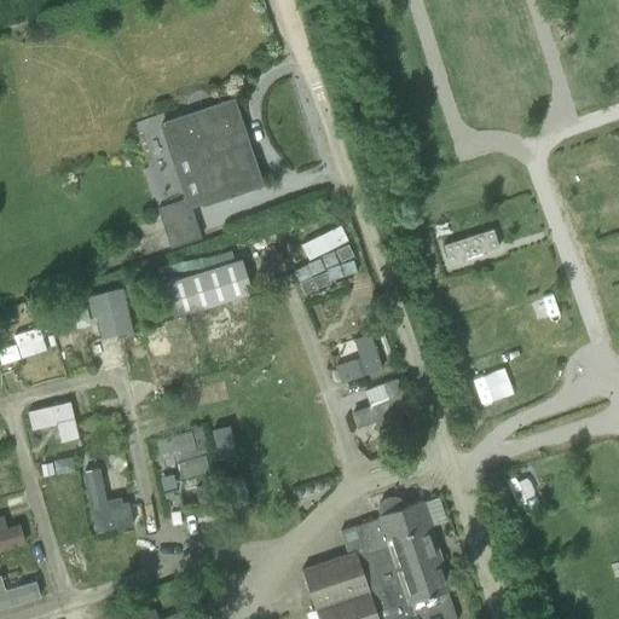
[(165,122),(158,125),(171,158),(185,154),(200,196),(202,204),(261,185),(247,143),(238,146),(224,104),(230,102),(230,100),(165,122)]
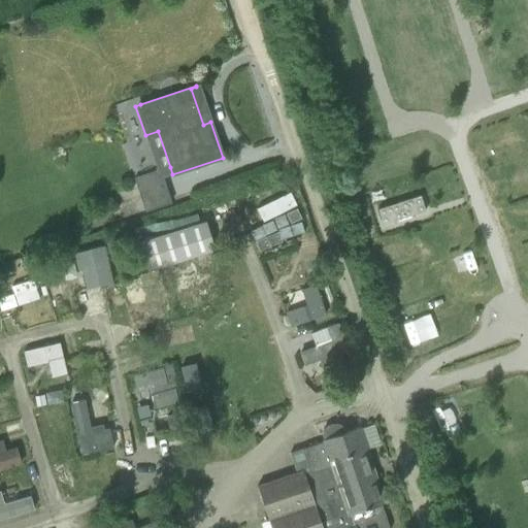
[(144,212),(172,203),(163,177),(160,170),(157,171),(133,179),(144,212)]
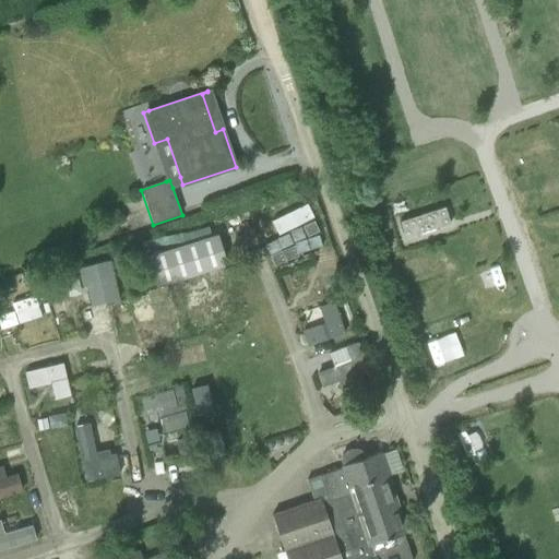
[(306,200),(269,227),(277,240),(316,212),(306,200)]
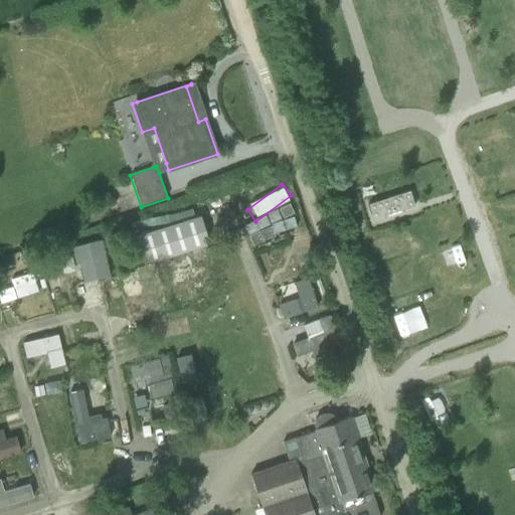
[(408,191),(370,204),(374,218),(413,206),(408,191)]
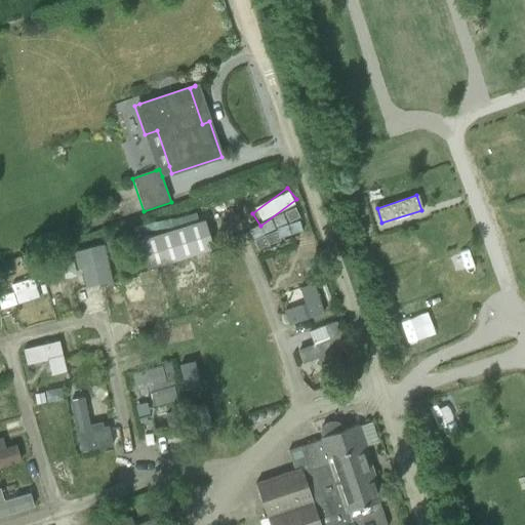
[(304,209),(253,230),(259,243),(309,223),(304,209)]
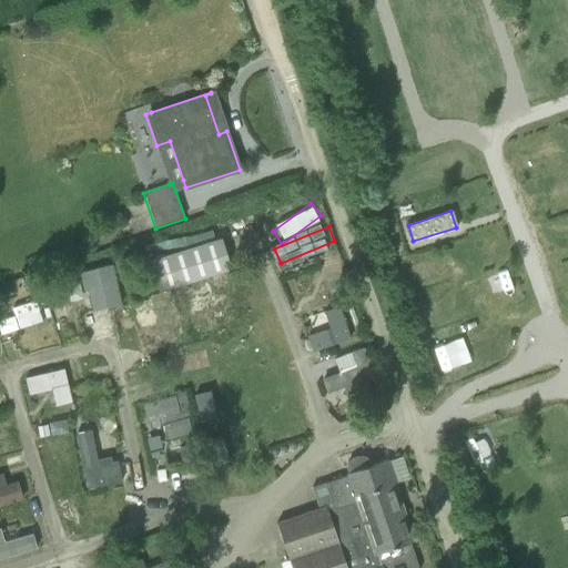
[(159,292),(231,270),(221,237),(149,260),(159,292)]
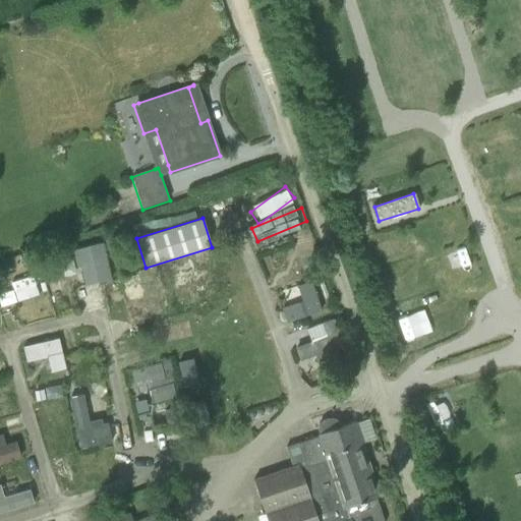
[(305,234),(294,237),(298,253),(310,251),(305,234)]
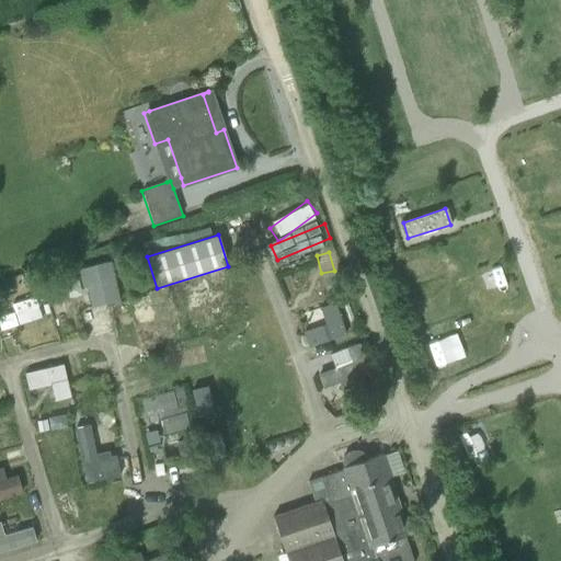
[(121,258),(110,260),(112,272),(124,270),(121,258)]
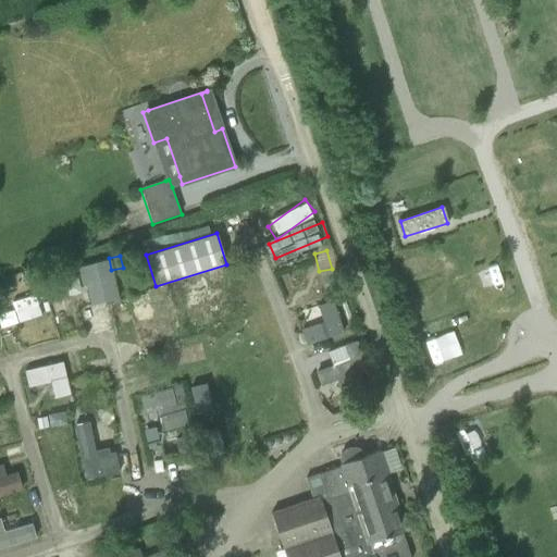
[(77,267),(82,285),(86,284),(91,306),(118,299),(109,260),(96,263),(96,262),(77,267)]
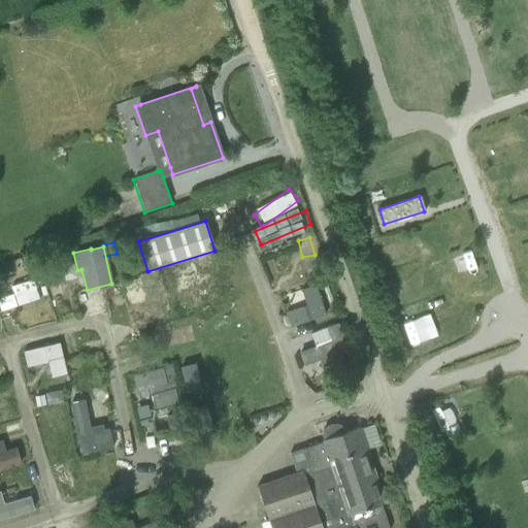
[(217,255),(186,264),(189,277),(193,276),(221,268),(217,255)]
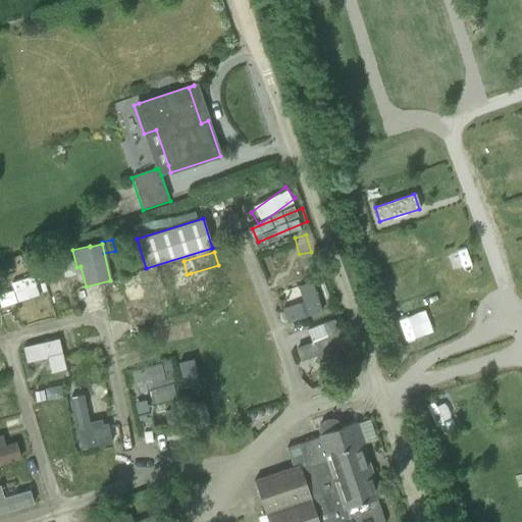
[(59,261),(44,264),(48,280),(55,278),(53,270),(61,268),(59,261)]
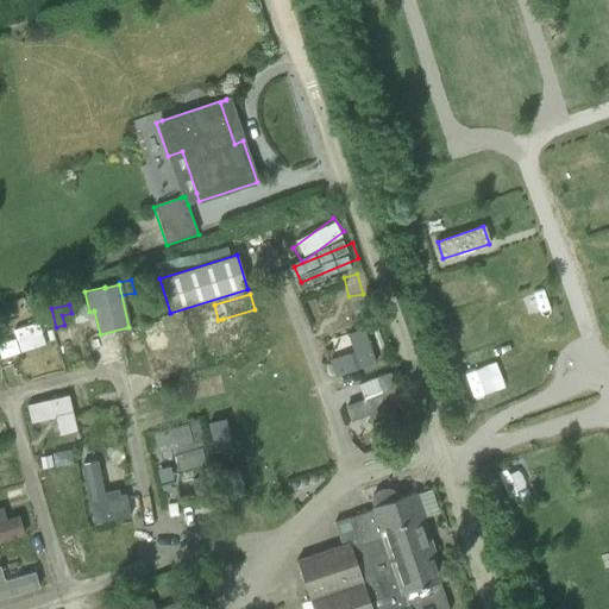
[(223,319),(218,320),(214,305),(194,311),(208,353),(221,350),(217,338),(227,336),(223,319)]
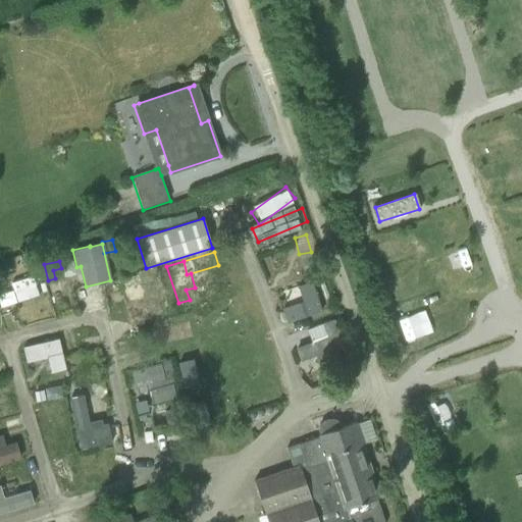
[(35,277),(0,285),(0,300),(2,307),(40,297),(35,277)]
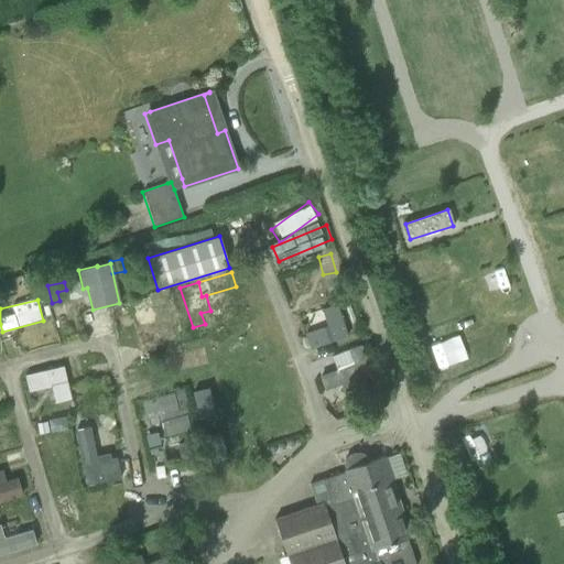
[(169,305),(134,313),(138,328),(155,324),(161,348),(177,344),(169,305)]
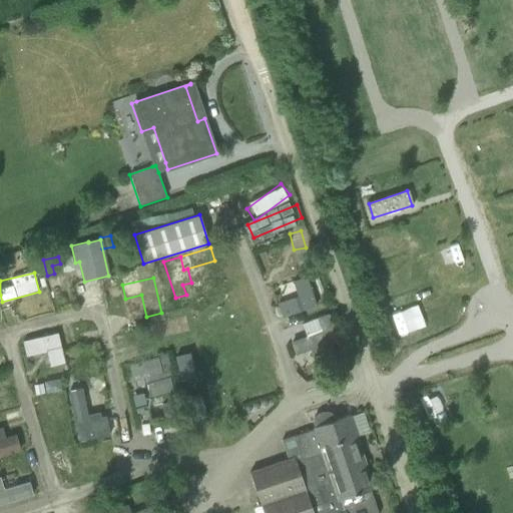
[(283,318),(316,307),(307,278),(293,282),(297,297),(278,304),(283,318)]
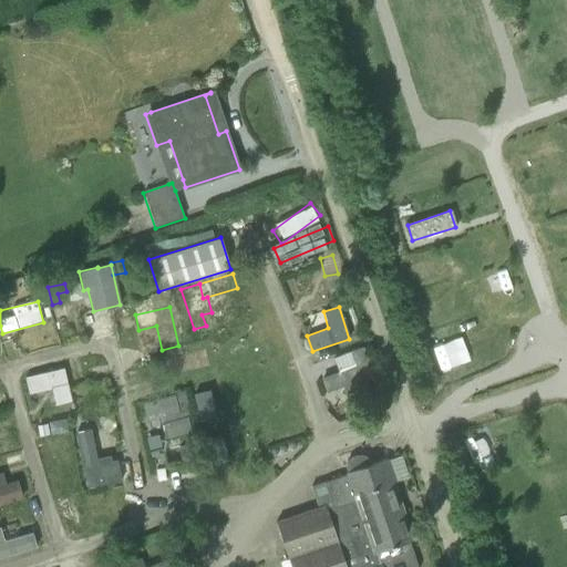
[(131,319),(120,320),(121,331),(132,329),(131,319)]
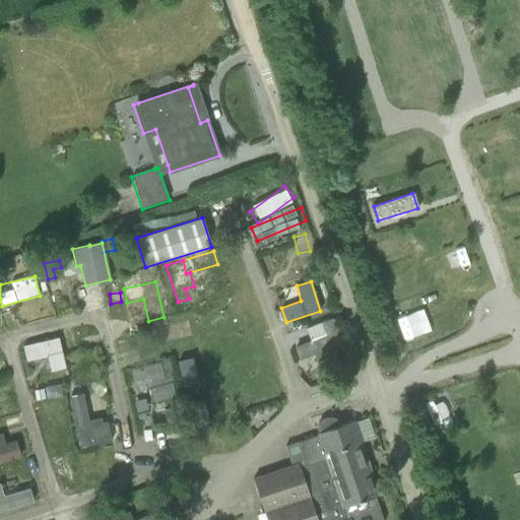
[(416,310),(396,320),(405,340),(427,331),(416,310)]
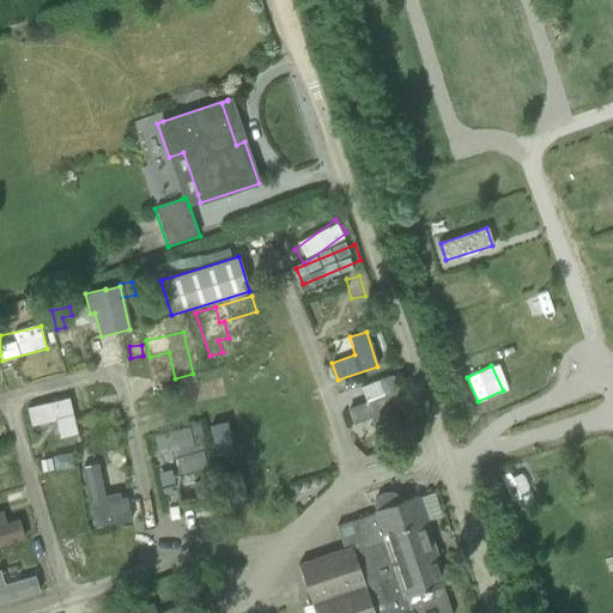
[(395,392),(346,410),(352,425),(371,418),(377,434),(404,424),(398,408),(401,407),(395,392)]
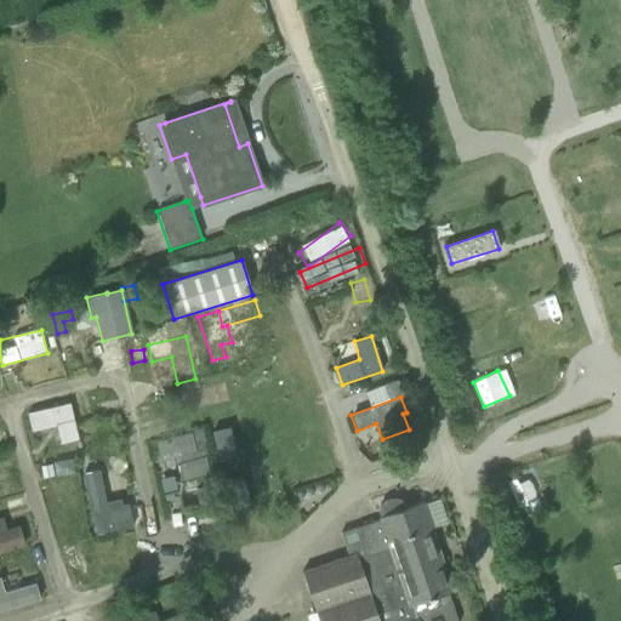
[(70,404),(27,412),(32,432),(56,426),(61,444),(78,440),(70,404)]
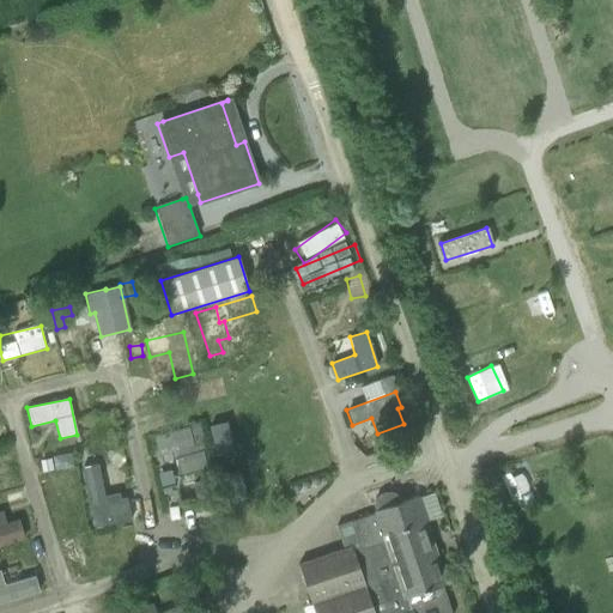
[(199,424),(153,436),(159,455),(171,451),(174,459),(206,449),(199,424)]
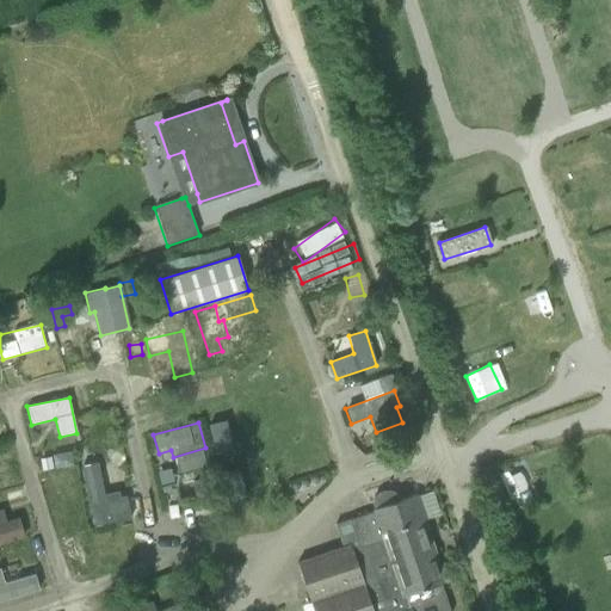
[(411,433),(407,425),(396,430),(399,438),(411,433)]
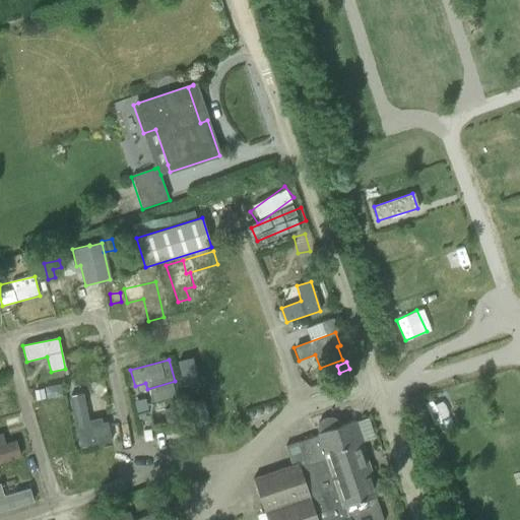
[(61,384),(45,387),(47,399),(63,396),(61,384)]
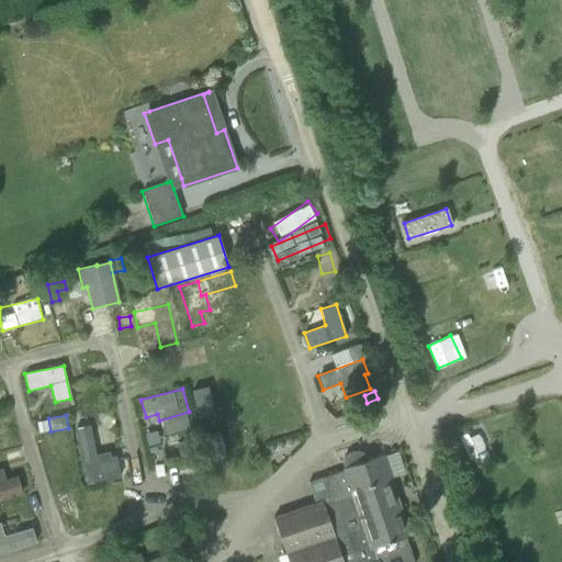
[(116,426),(114,419),(111,417),(104,418),(102,423),(103,428),(108,431),(113,430),(116,426)]
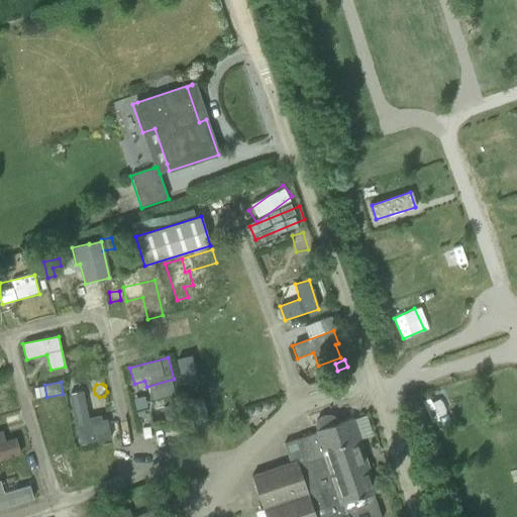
[(43,387),(33,389),(35,398),(45,397),(43,387)]
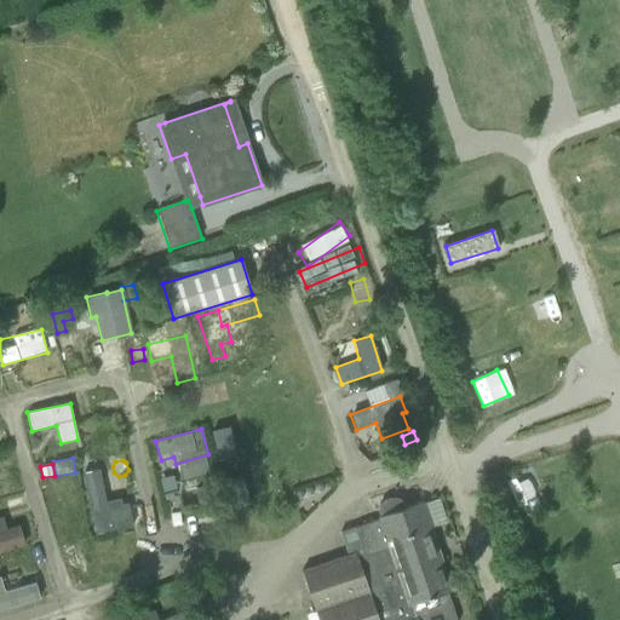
[(95,533),(130,526),(125,501),(119,503),(118,497),(104,500),(97,469),(82,471),(95,533)]
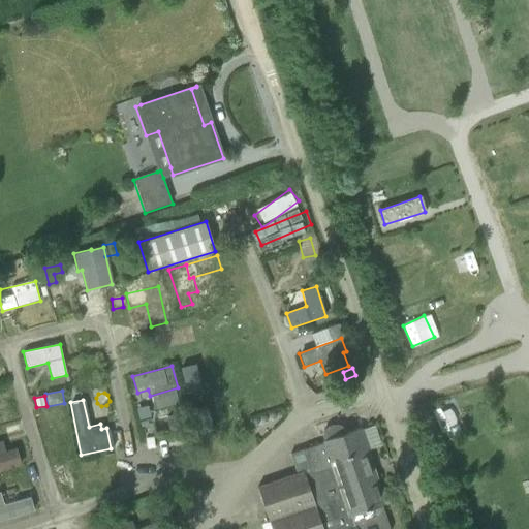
[(323,430),(322,436),(323,440),(324,440),(325,442),(354,528),(386,528),(389,528),(380,506),(384,504),(366,450),(369,449),(361,428),(346,433),(344,428),(339,425),(333,425),(328,427),(323,430)]
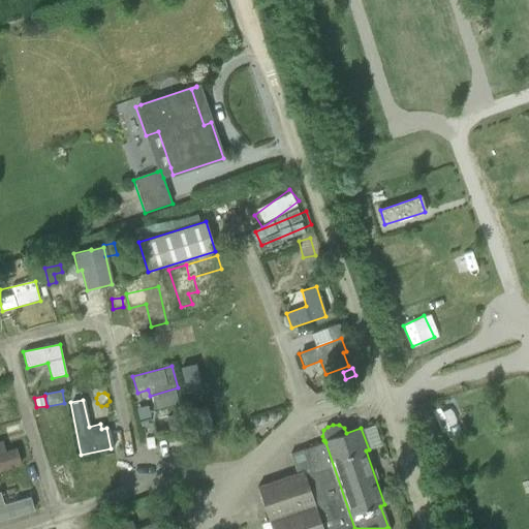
[(0,470),(19,466),(13,447),(3,450),(1,441),(0,440),(0,470)]
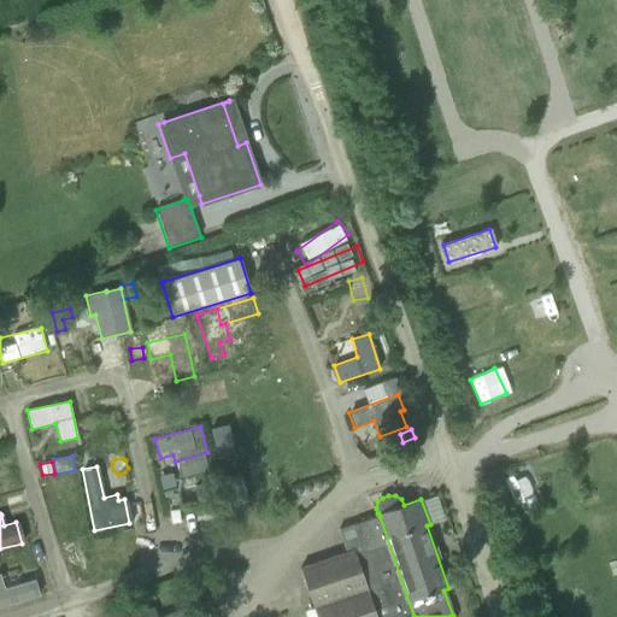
[(346,553),(300,569),(309,593),(312,604),(317,616),(453,616),(451,616),(413,616),(380,516),(353,526),(338,530),(346,553)]
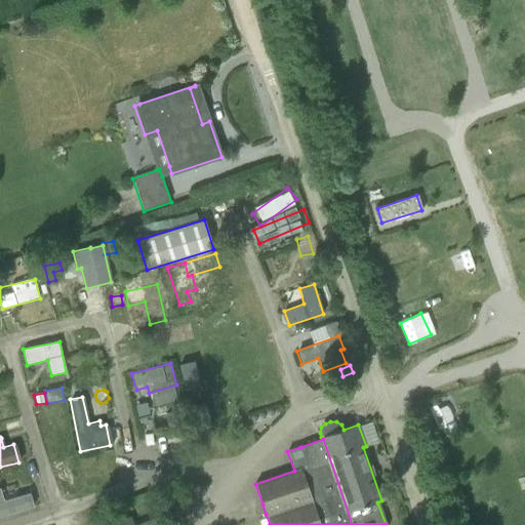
[(0,489),(0,516),(33,508),(30,494),(3,501),(0,489)]
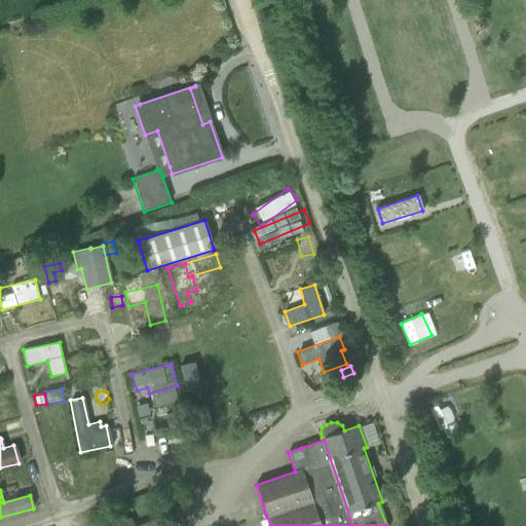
[(166,525),(163,516),(136,525),(166,525)]
